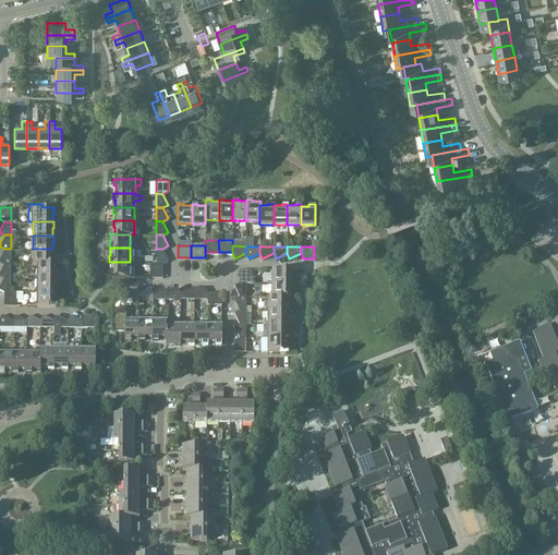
[(11,249),(4,249),(0,256),(0,260),(4,263),(11,263),(11,249)]
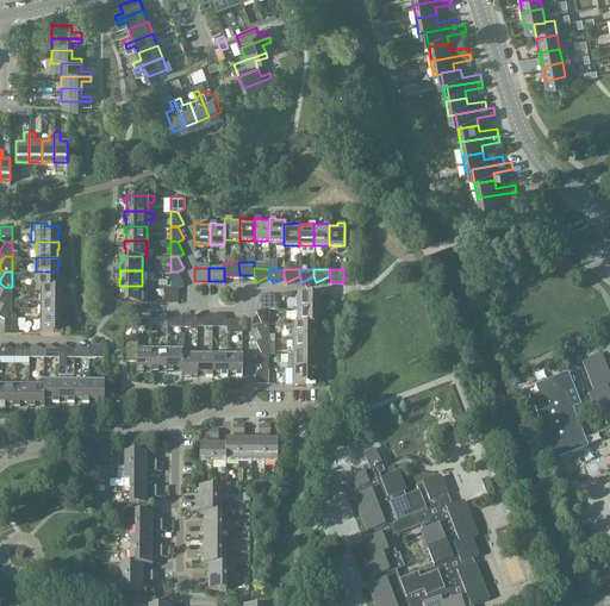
[(58,272),(57,272),(36,272),(35,287),(39,287),(56,287),(56,286),(57,277),(58,277),(58,272)]
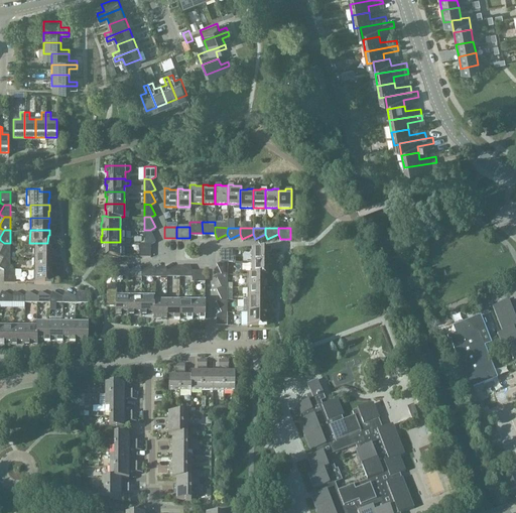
[(144,242),(150,242),(155,240),(150,230),(144,230),(144,242)]
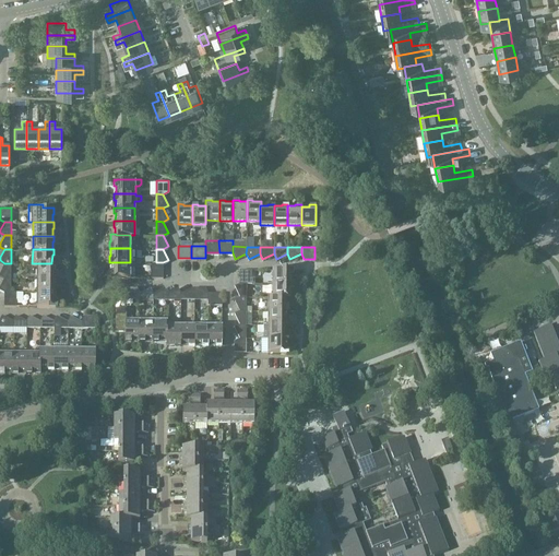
[(36,276),(56,276),(58,276),(58,271),(56,271),(56,262),(51,262),(51,263),(36,263),(36,276)]
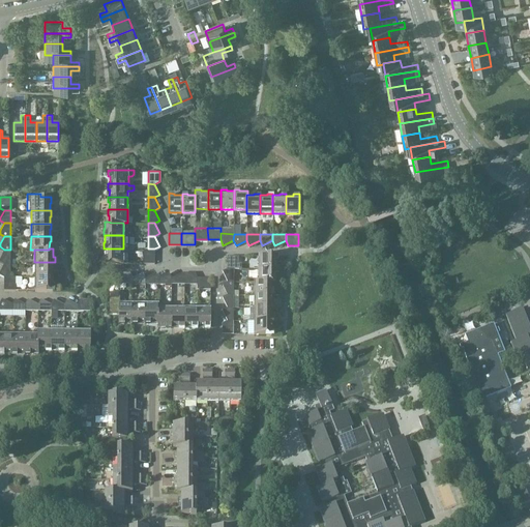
[(123,262),(123,249),(105,249),(105,256),(104,256),(104,262),(123,262)]
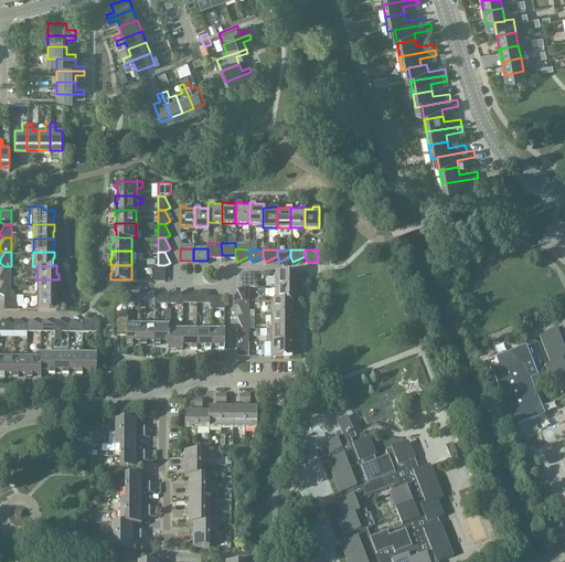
[(164,265),(158,265),(152,265),(152,279),(164,279),(164,265)]
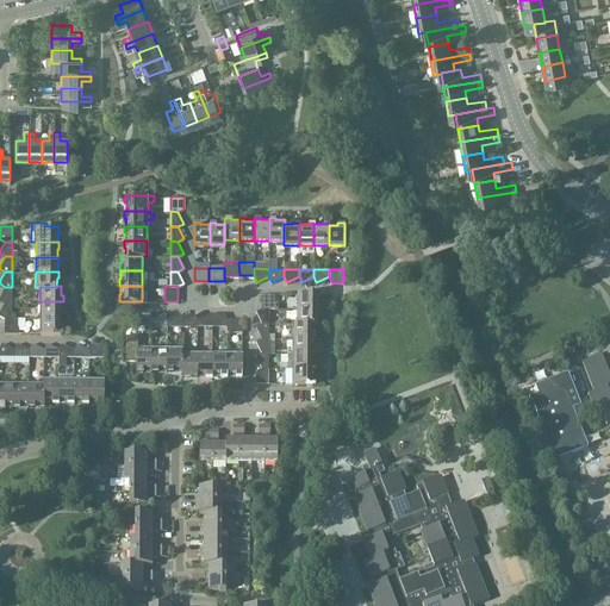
[(12,301),(12,287),(5,287),(0,294),(0,299),(5,301),(12,301)]
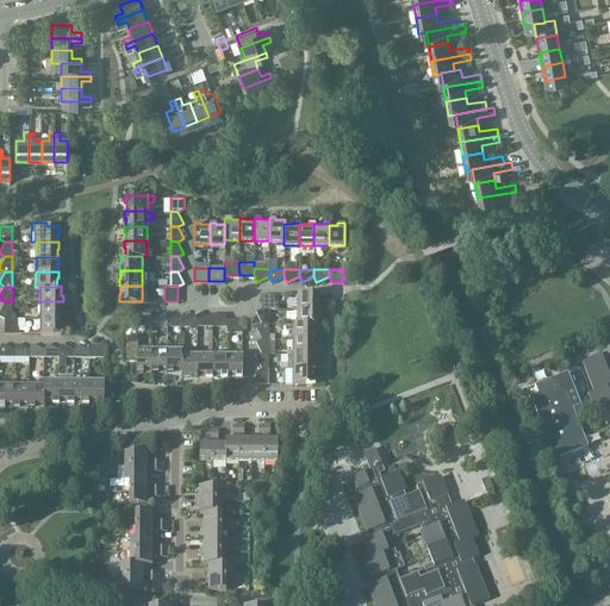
[(261,292),(261,307),(268,307),(278,307),(278,299),(274,299),(274,292),(261,292)]
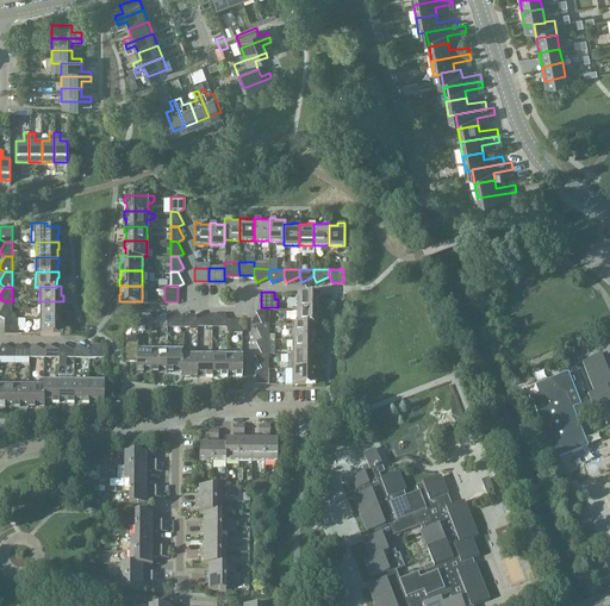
[(297,292),(297,307),(318,307),(318,299),(319,299),(319,292),(297,292)]
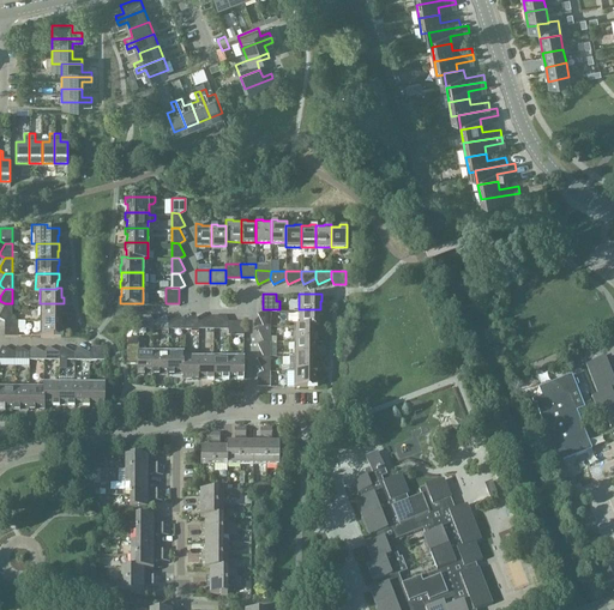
[(11,319),(12,303),(5,303),(0,312),(0,316),(4,319),(11,319)]
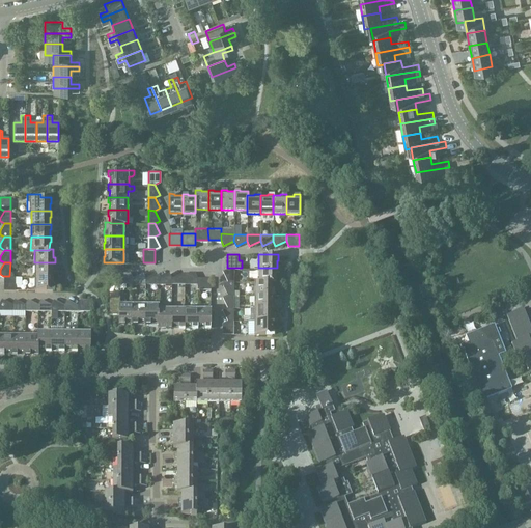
[(34,262),(34,276),(53,276),(55,276),(55,271),(53,271),(53,262),(34,262)]
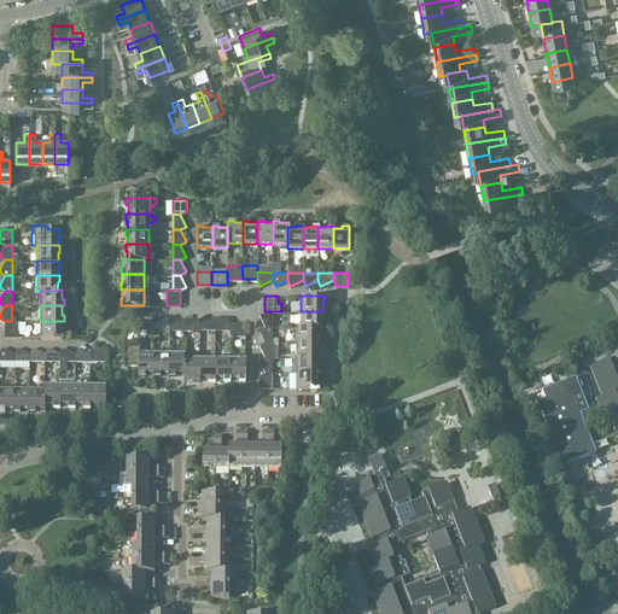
[(272,311),(264,311),(258,314),(264,326),(272,326),(272,311)]
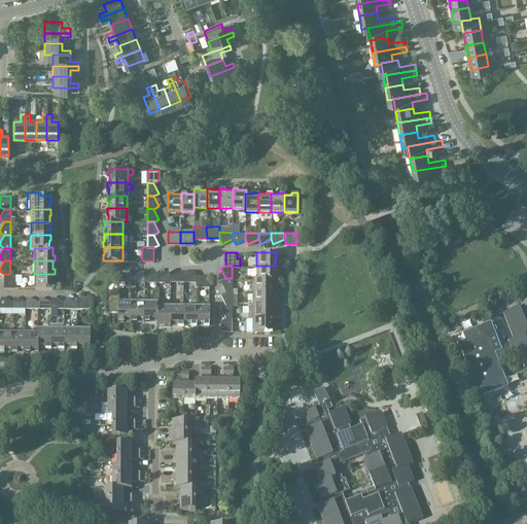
[(276,266),(275,266),(256,266),(256,278),(256,279),(270,279),(271,279),(275,279),(275,272),(276,272),(276,266)]
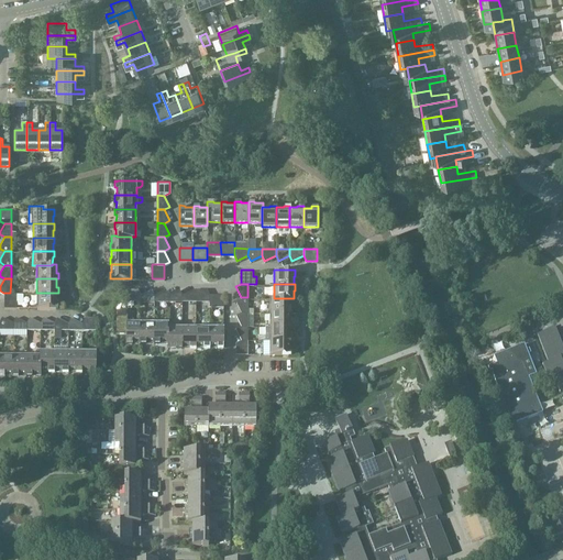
[(140,293),(138,287),(127,287),(127,299),(140,299),(140,293)]
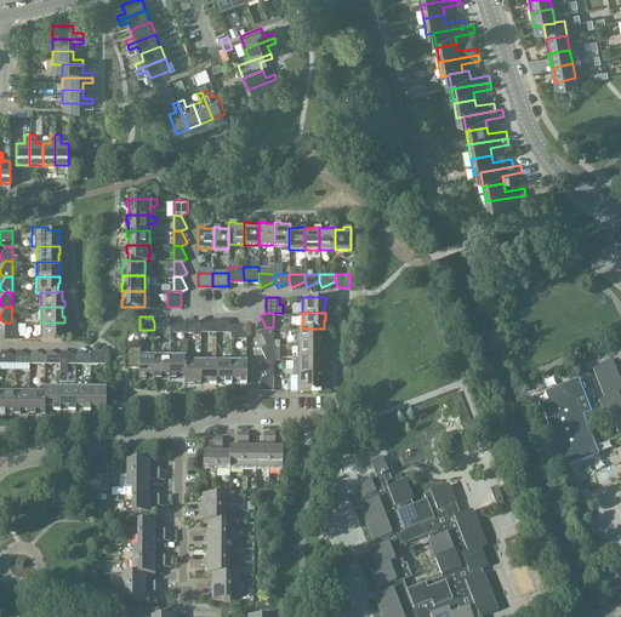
[(167,316),(154,323),(154,330),(170,330),(170,323),(167,316)]
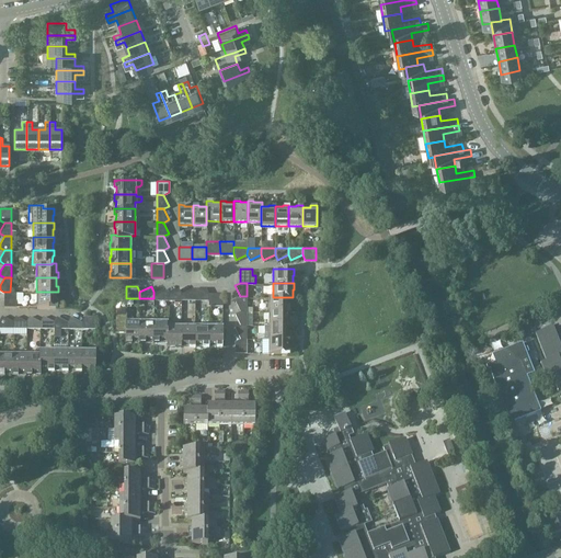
[(153,298),(167,298),(168,292),(164,286),(153,292),(153,298)]
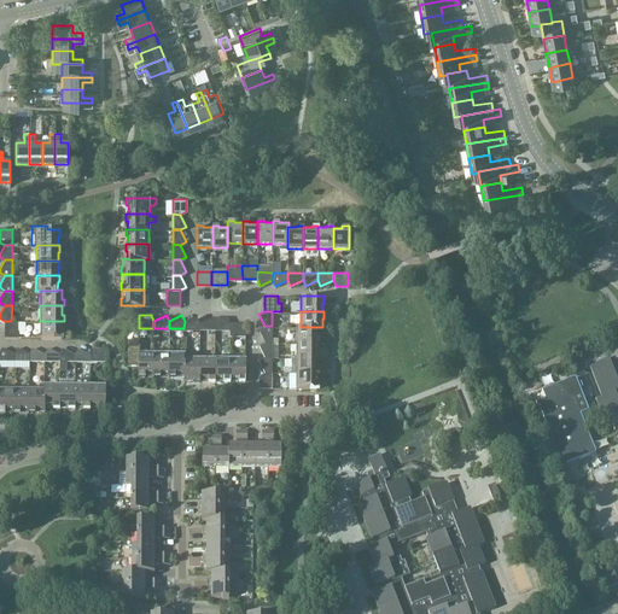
[(199,329),(199,322),(197,316),(185,321),(184,328),(199,329)]
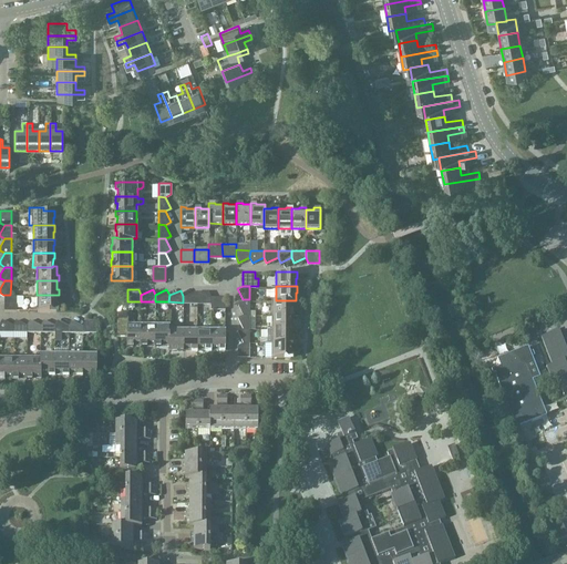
[(183,303),(197,303),(197,296),(194,290),(183,296),(183,303)]
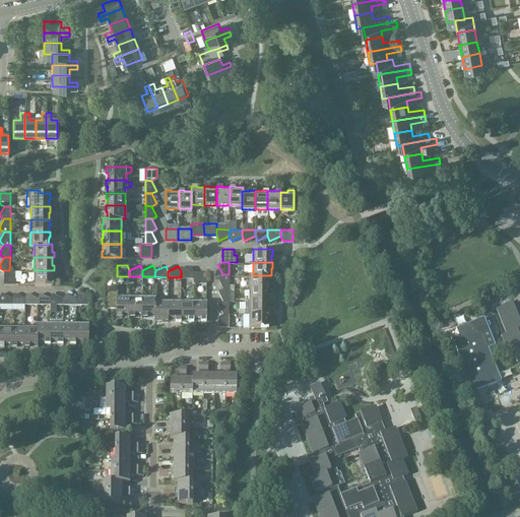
[(191,266),(181,271),(181,277),(193,277),(193,271),(191,266)]
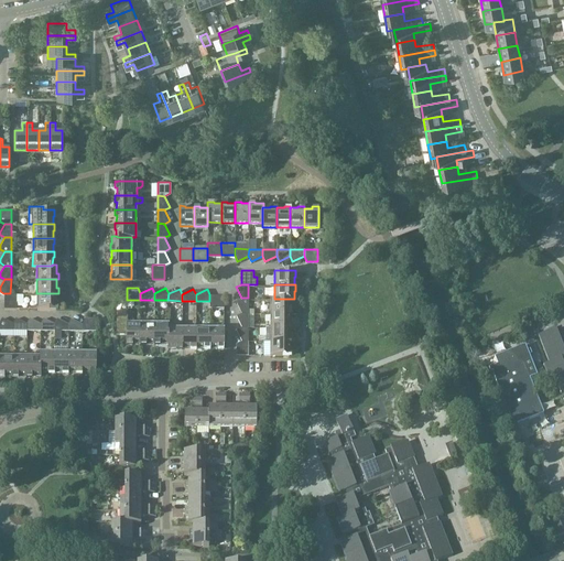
[(15,293),(10,293),(3,293),(3,306),(15,306),(15,293)]
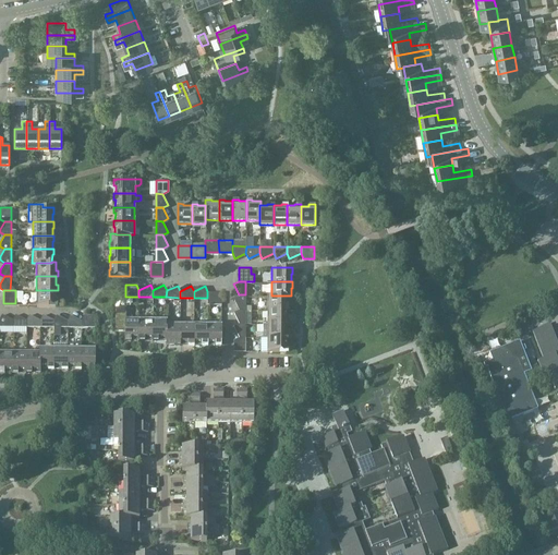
[(56,299),(56,290),(36,290),(36,304),(58,304),(58,299),(56,299)]
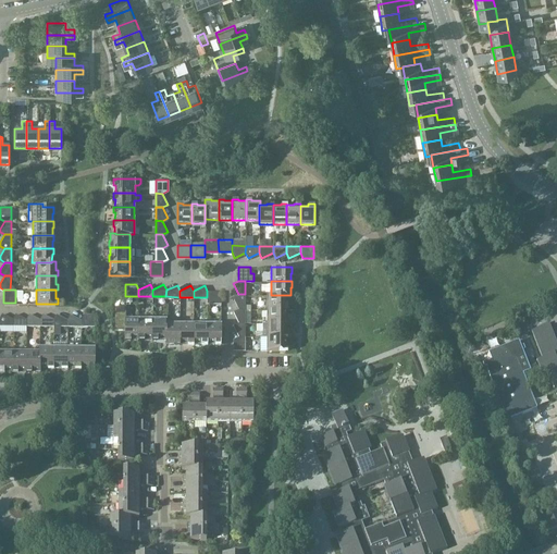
[(221,291),(207,291),(207,297),(207,303),(221,303),(221,291)]
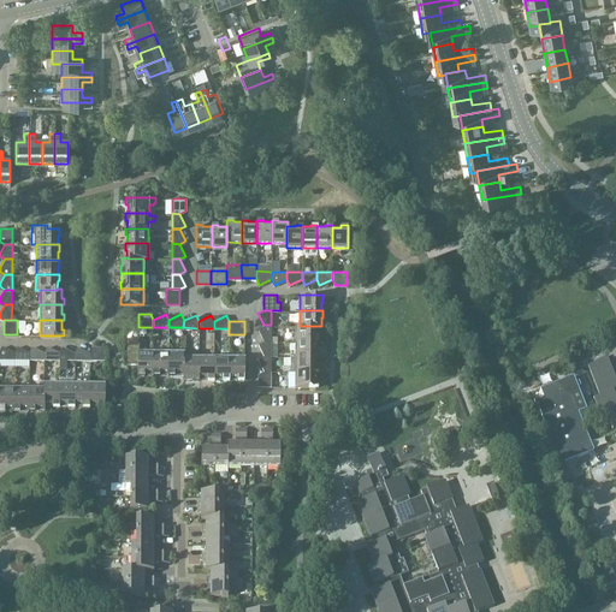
[(271,340),(271,325),(264,325),(258,328),(264,340),(271,340)]
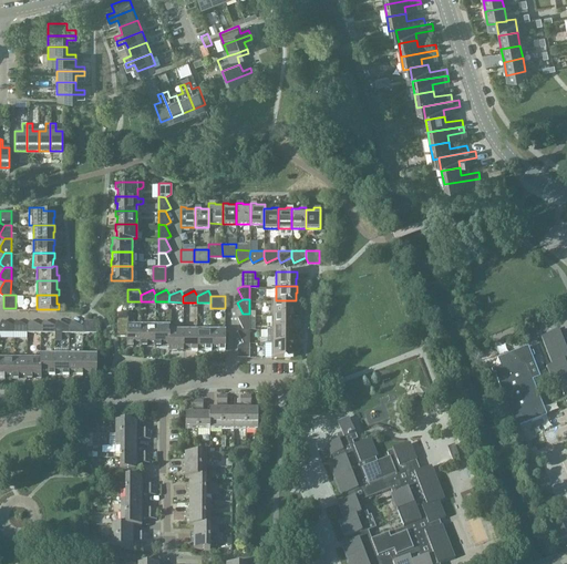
[(271,314),(291,314),(292,314),(292,308),(291,308),(291,300),(290,300),(276,300),(276,299),(271,299),(271,314)]
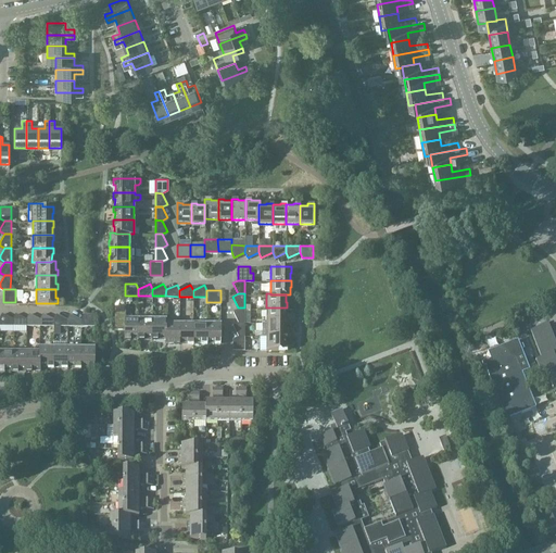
[(130,337),(138,337),(138,317),(125,317),(125,304),(114,304),(114,328),(124,328),(124,335),(124,339),(130,339),(130,337)]
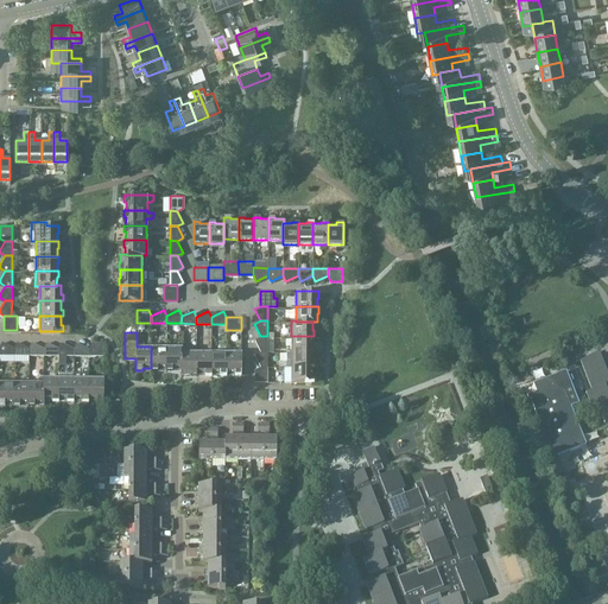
[(267,351),(267,336),(260,336),(254,338),(260,350),(267,351)]
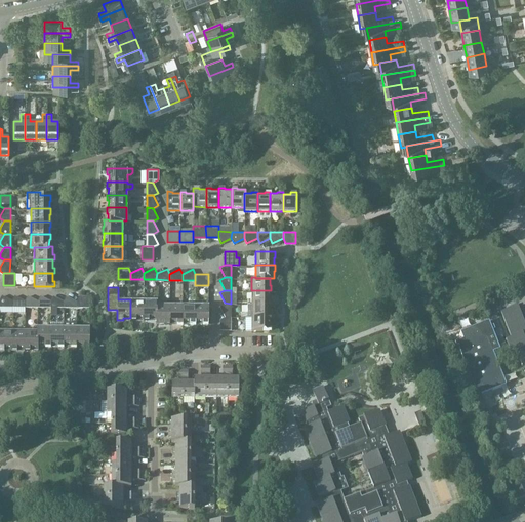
[(251,290),(251,304),(270,304),(271,304),(271,297),(270,297),(270,290),(251,290)]
